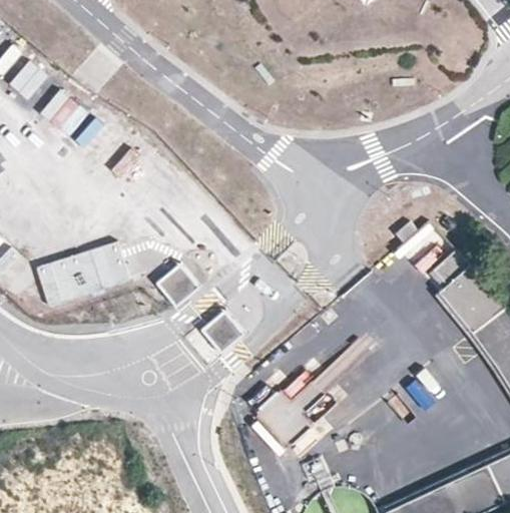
[(7,84),(27,101),(47,77),(27,61),(7,84)]
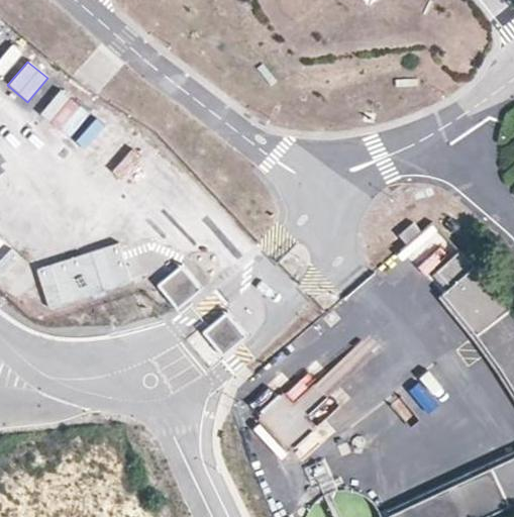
[(58,91),(39,114),(89,153),(108,129),(58,91)]
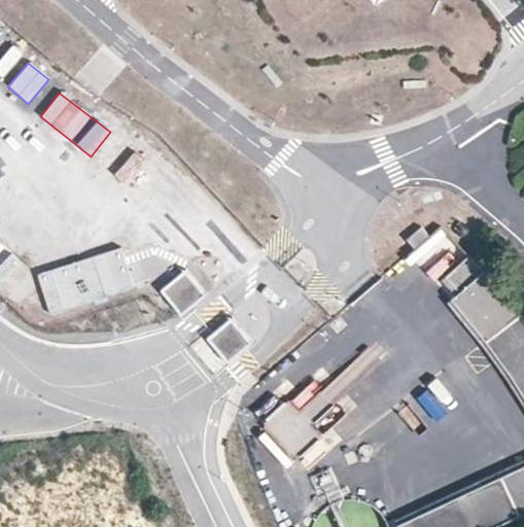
[(36,274),(49,317),(134,290),(120,248),(36,274)]
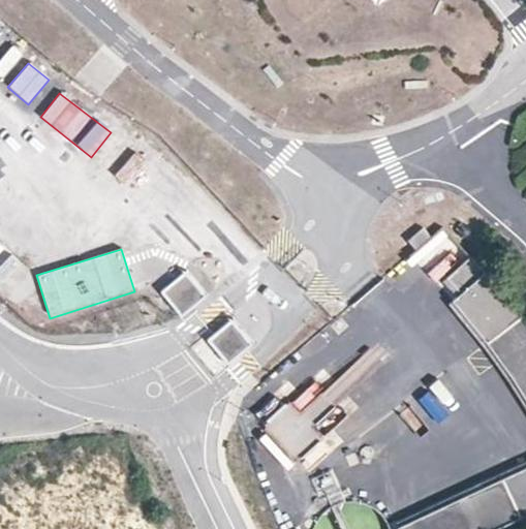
[(0,278),(3,282),(21,268),(11,255),(0,263),(0,278)]
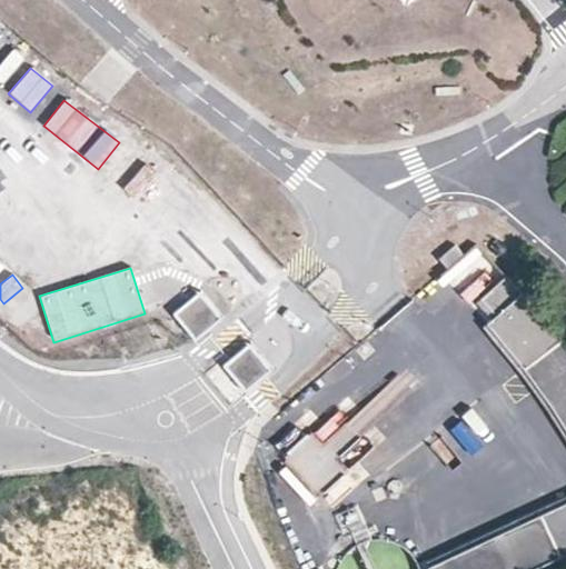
[(565,501),(427,568),(530,568),(565,552),(565,352),(504,281),(477,306),(490,320),(482,330),(522,375),(565,437),(565,501)]
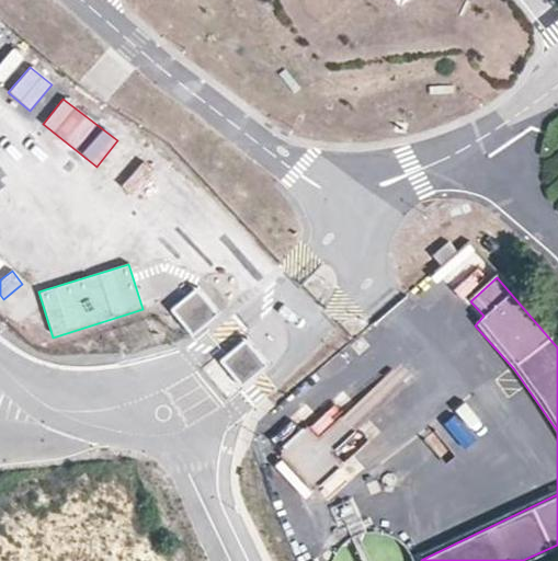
[(170,311),(193,336),(218,312),(196,288),(170,311)]
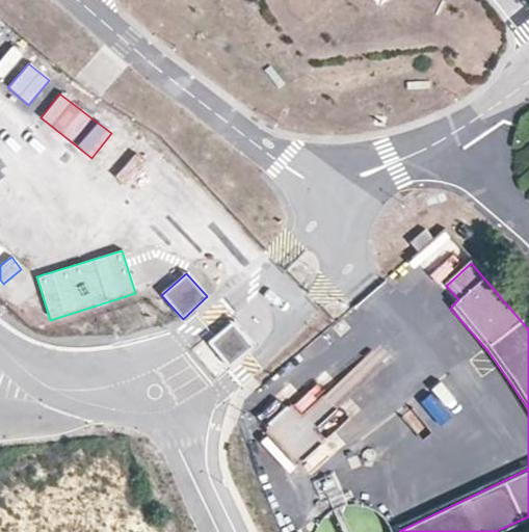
[(211,339),(230,364),(252,348),(234,322),(211,339)]
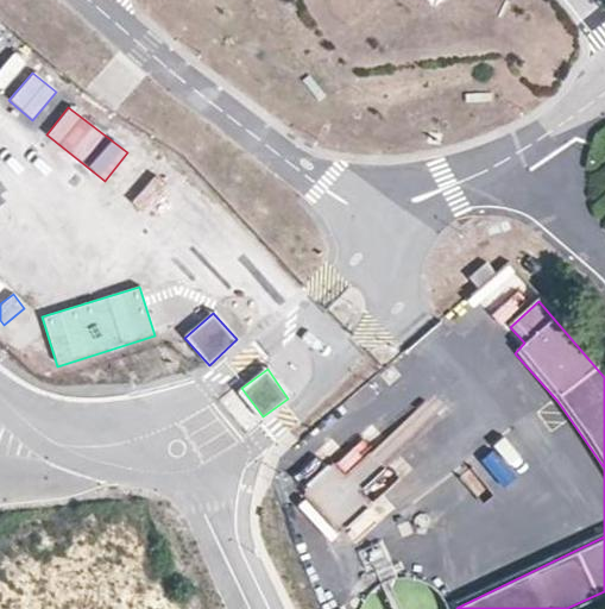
[(328,533),(373,510),(360,485),(382,473),(366,443),(300,476),(328,533)]
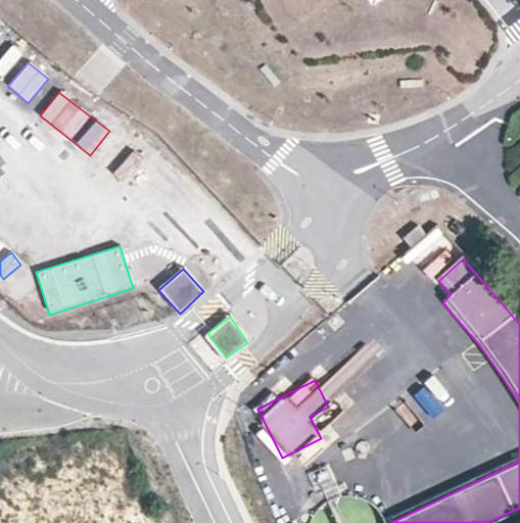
[(382,522),(382,520),(373,507),(361,498),(345,495),(329,498),(317,506),(308,519),(306,522),(382,522)]
